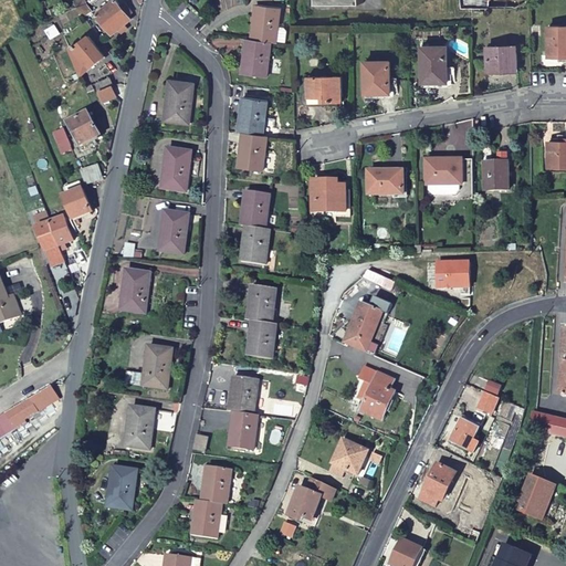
[(114,0),(97,13),(111,32),(118,27),(119,29),(125,24),(124,22),(132,17),(126,9),(127,8),(125,4),(124,7),(118,0),(114,0)]
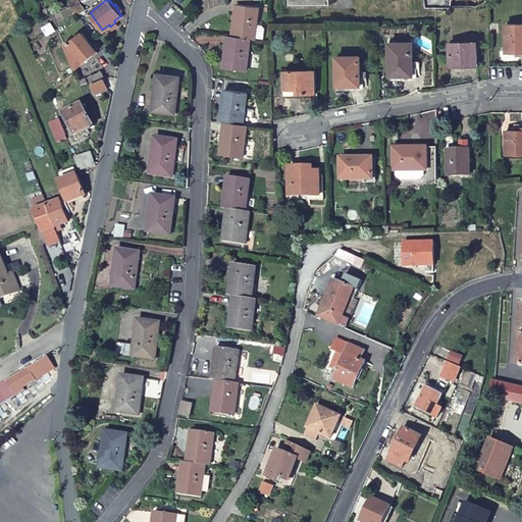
[(436,7),(445,8),(449,0),(420,0),(420,1),(436,7)]
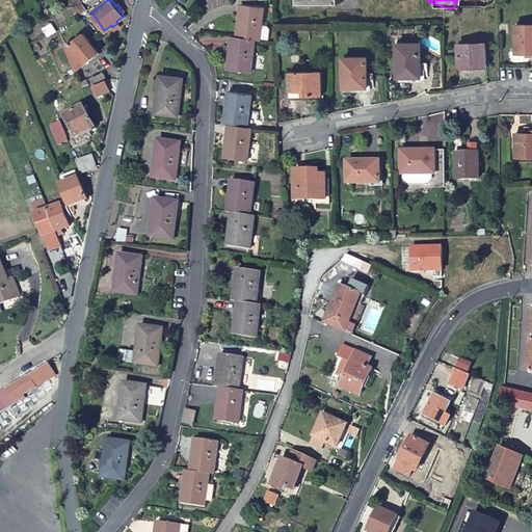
[(257,42),(260,42),(265,9),(242,5),(238,38),(257,42)]
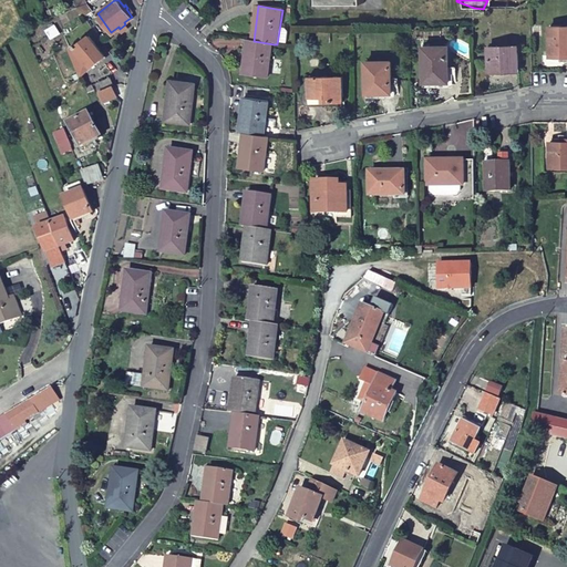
[(566,29),(548,29),(549,58),(566,57),(566,29)]
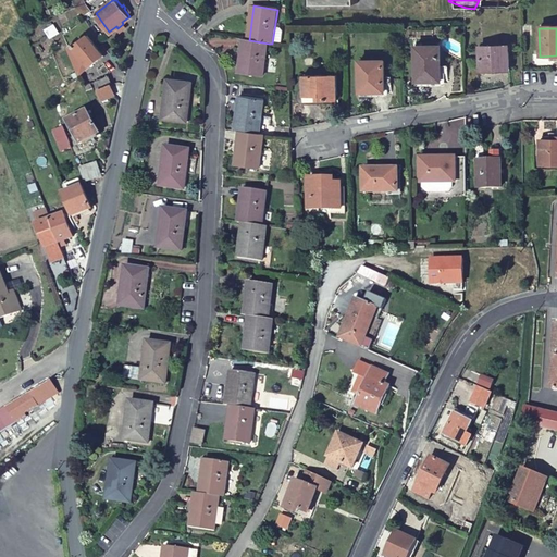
[(87,34),(74,44),(90,64),(102,53),(91,39),(94,38),(91,36),(90,37),(87,34)]
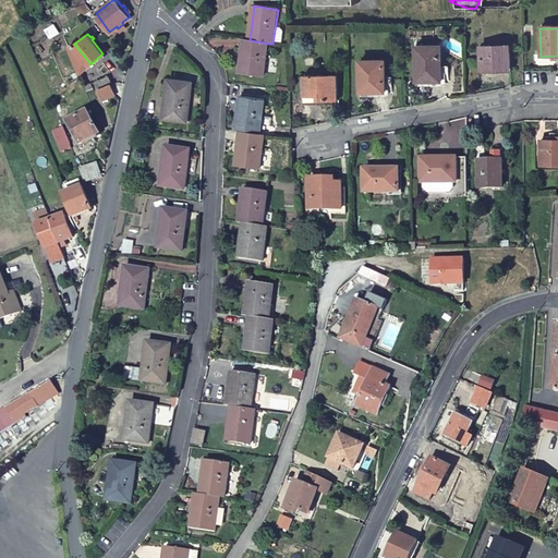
[(250,40),(244,39),(240,74),(264,77),(269,44),(250,40)]
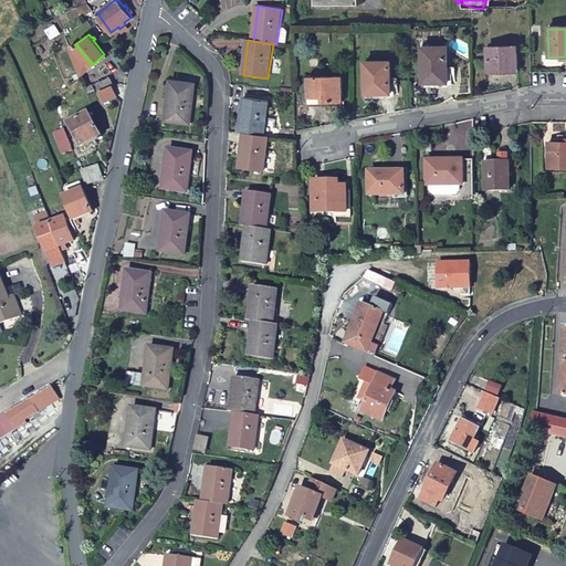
[(425,46),(425,82),(456,81),(456,66),(449,66),(449,45),(425,46)]
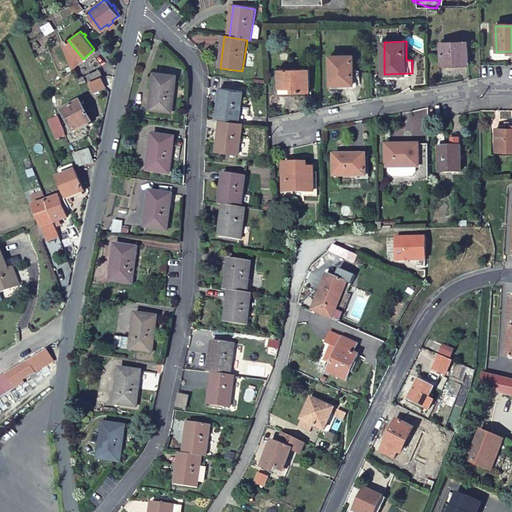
[(442,43),(442,63),(468,62),(468,42),(442,43)]
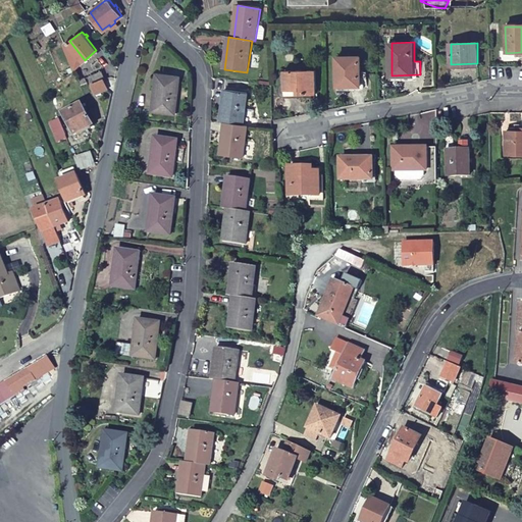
[(340,58),(340,87),(369,86),(369,74),(363,74),(363,57),(340,58)]
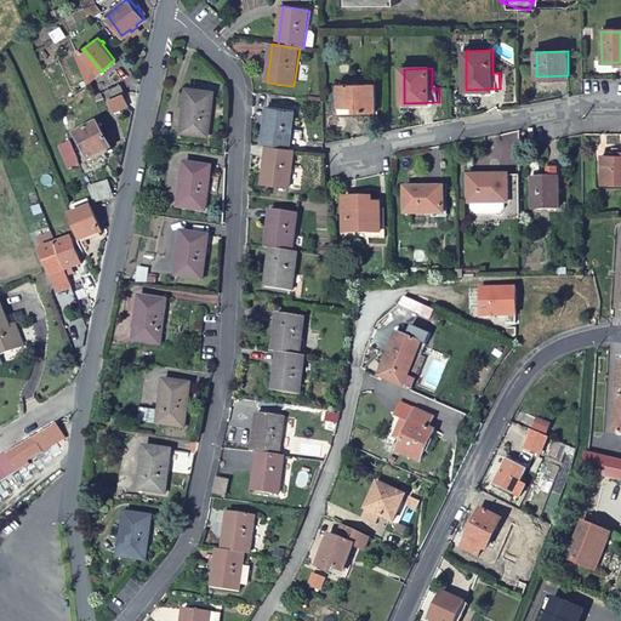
[(127,95),(120,85),(107,95),(121,113),(134,103),(126,95),(127,95)]
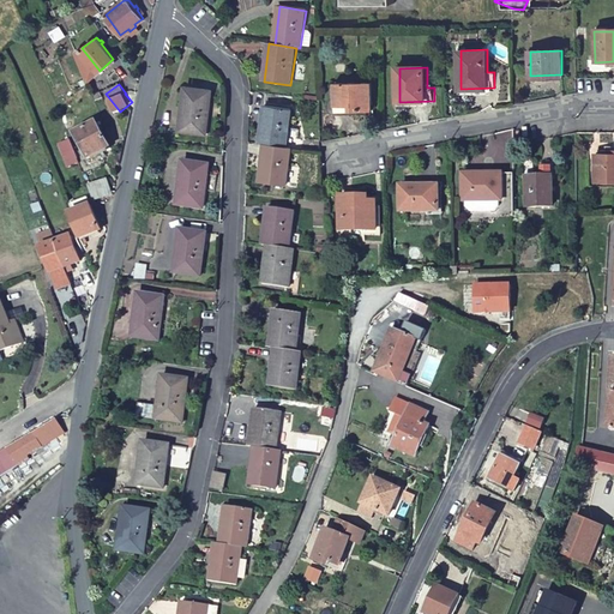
[(337,85),(338,113),(374,112),(374,84),(337,85)]
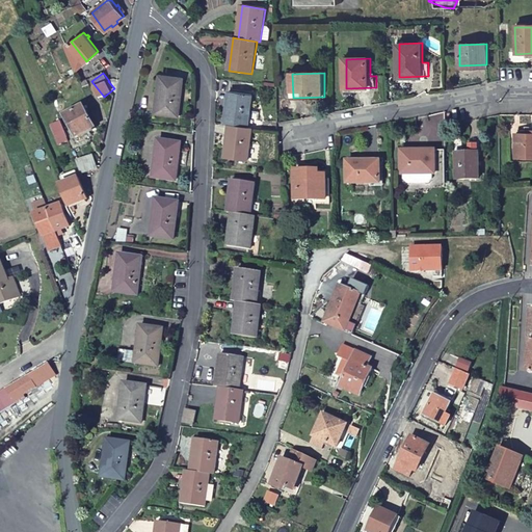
[(160,76),(155,113),(178,115),(183,78),(160,76)]
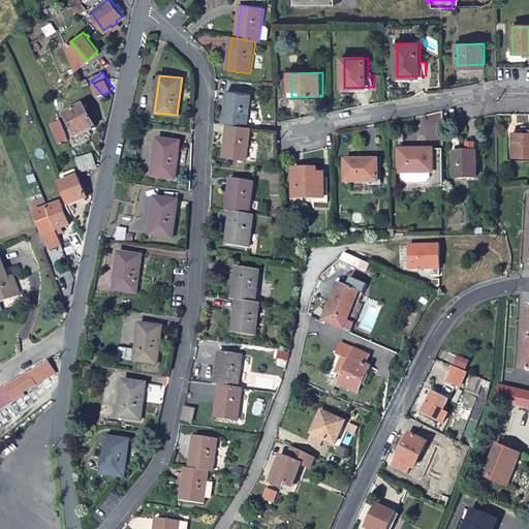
[(229,91),(224,124),(229,125),(247,127),(252,94),(229,91)]
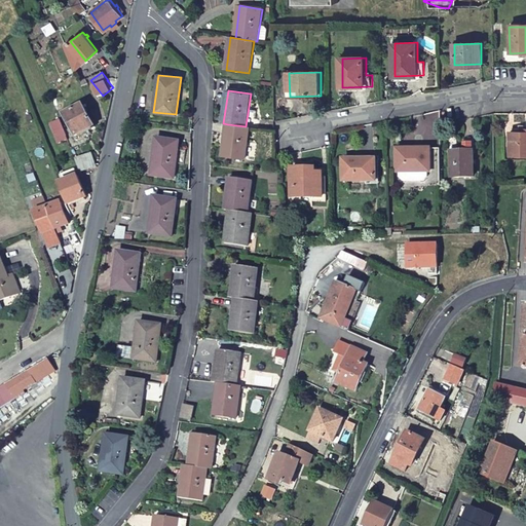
[(86,107),(89,105),(87,101),(69,109),(62,112),(64,119),(67,117),(70,124),(67,125),(70,135),(95,124),(86,107)]
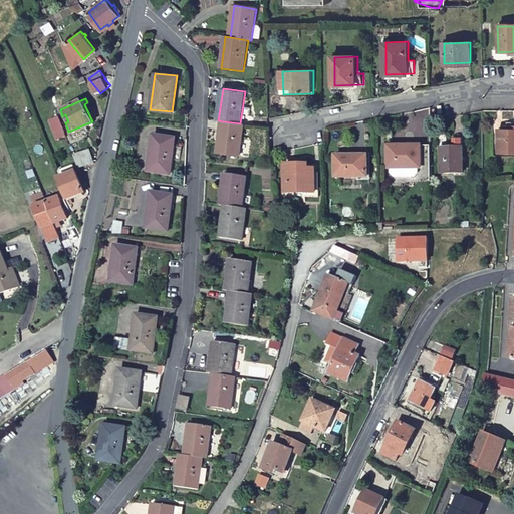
[(65,134),(58,116),(49,119),(56,138),(65,134)]
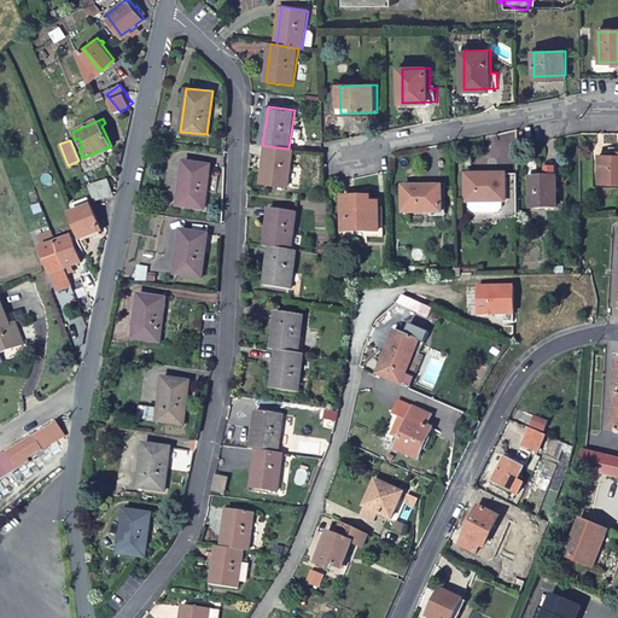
[(289,188),(295,150),(289,149),(268,146),(261,184),(289,188)]
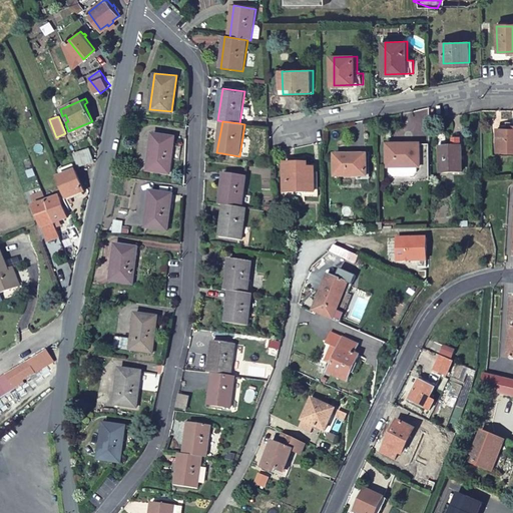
[(498,153),(512,152),(512,127),(510,127),(510,130),(498,130),(498,153)]
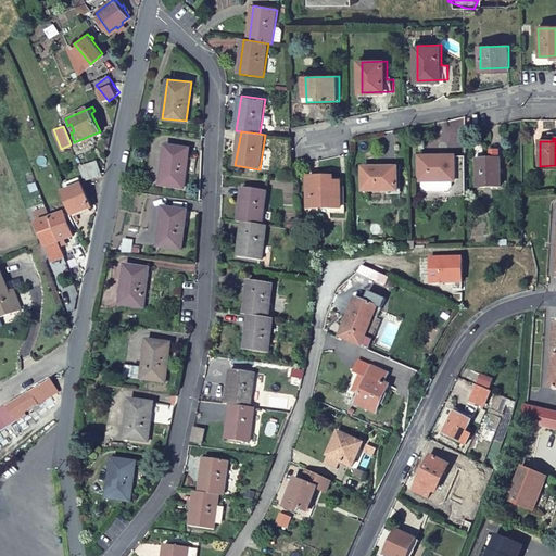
[(160,185),(184,188),(189,148),(165,144),(160,185)]
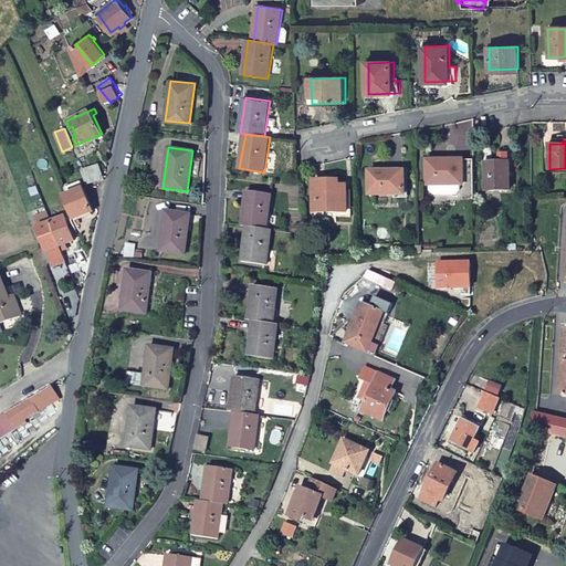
[(463,198),(474,197),(474,157),(428,158),(428,181),(463,181),(463,198)]
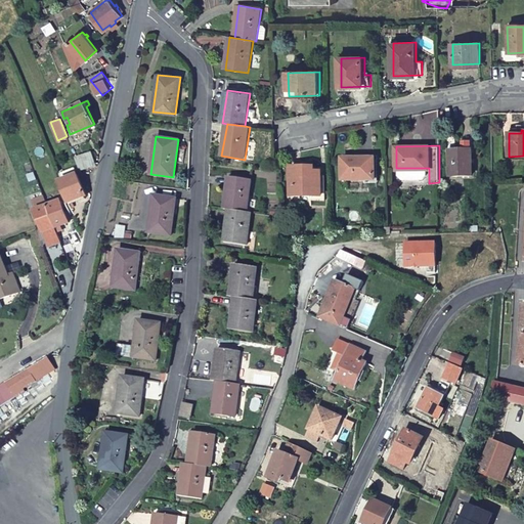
[(75,156),(80,169),(96,162),(91,148),(75,156)]
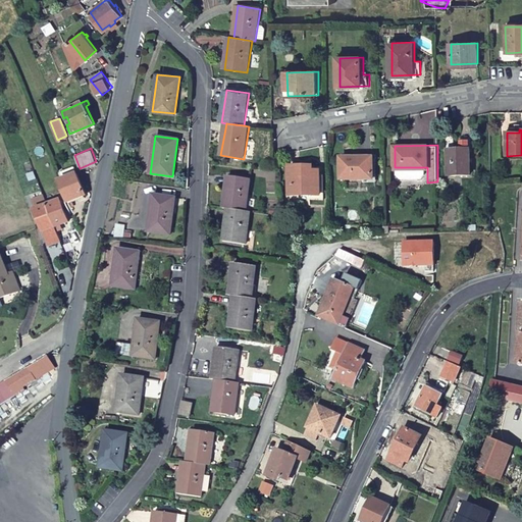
[(449,149),(449,173),(471,172),(470,149),(449,149)]
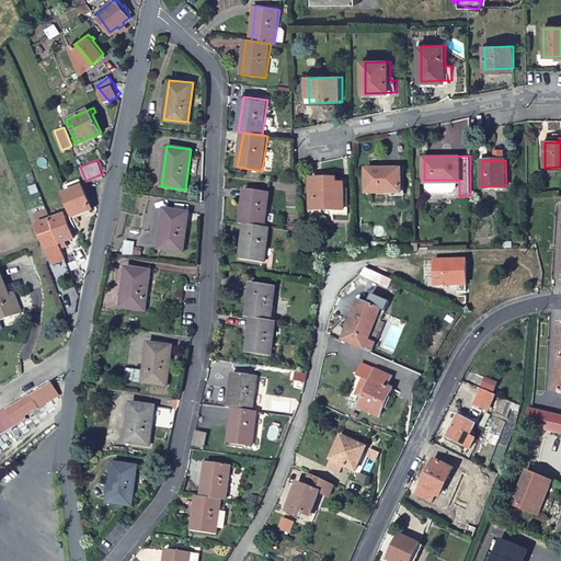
[(367,169),(367,190),(402,190),(402,169),(367,169)]
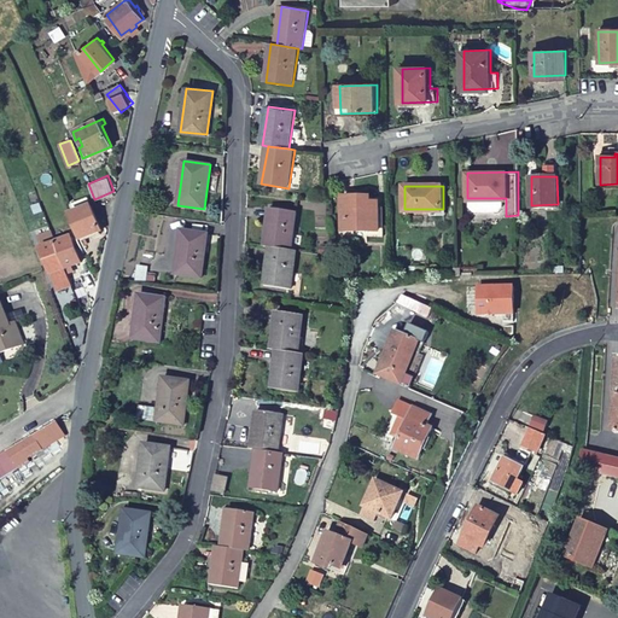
[(347,197),(347,232),(383,231),(382,196),(347,197)]
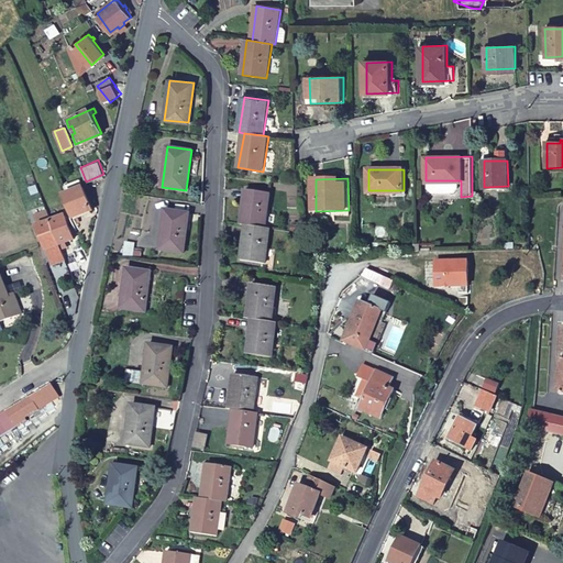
[(63,192),(73,217),(94,209),(84,185),(63,192)]
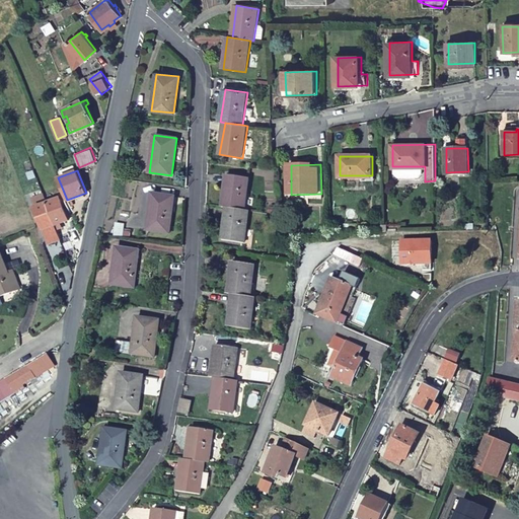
[(228,175),(223,208),(227,208),(244,211),(249,179),(228,175)]
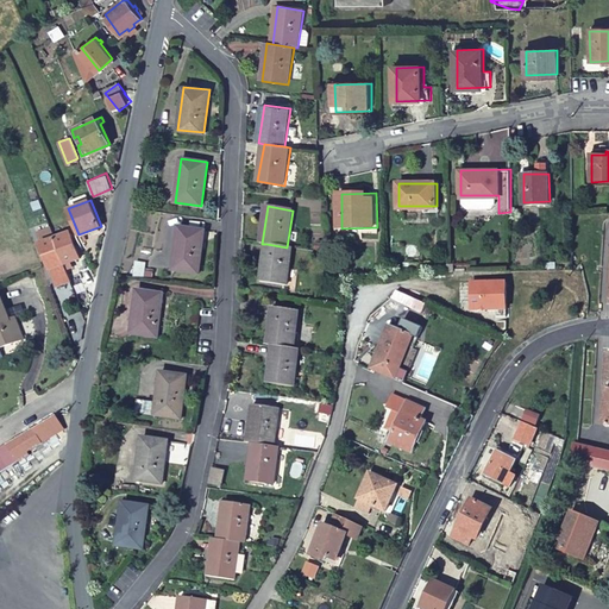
[(64,226),(71,223),(68,213),(60,215),(64,226)]
